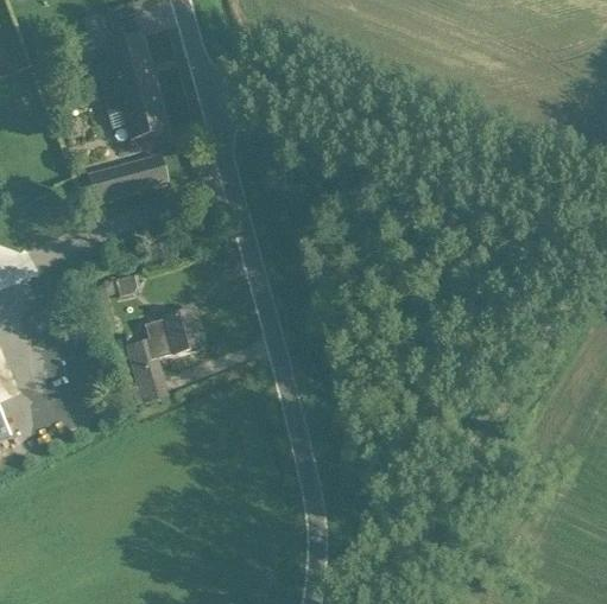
[(107,61),(93,64),(107,115),(120,110),(126,129),(128,140),(143,137),(165,129),(139,33),(117,39),(102,43),(107,61)]
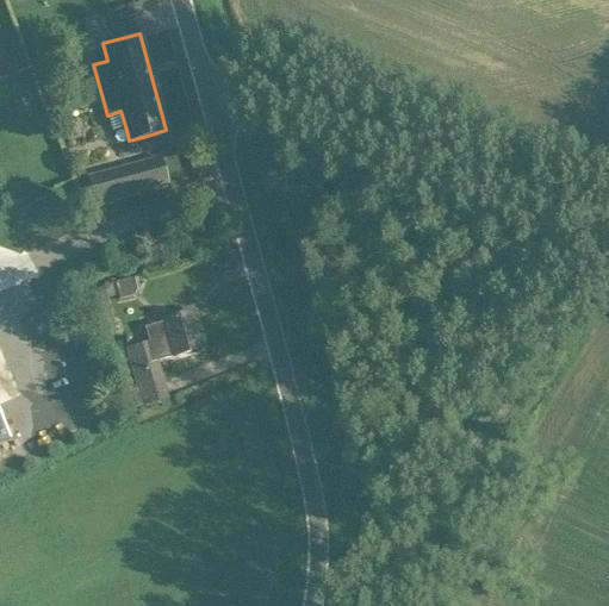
[(95,201),(143,188),(166,182),(159,155),(87,174),(95,201)]
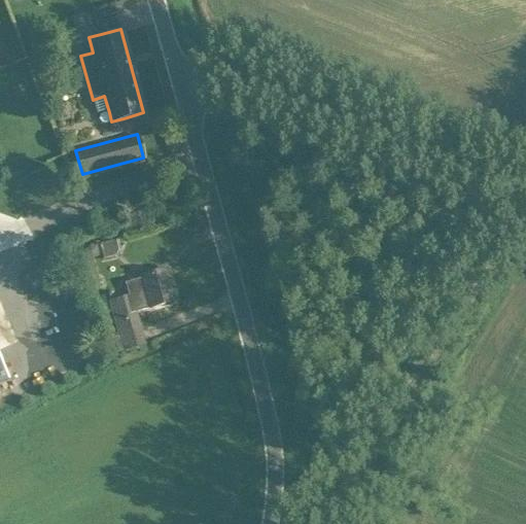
[(114,254),(118,248),(115,238),(99,242),(103,256),(114,254)]
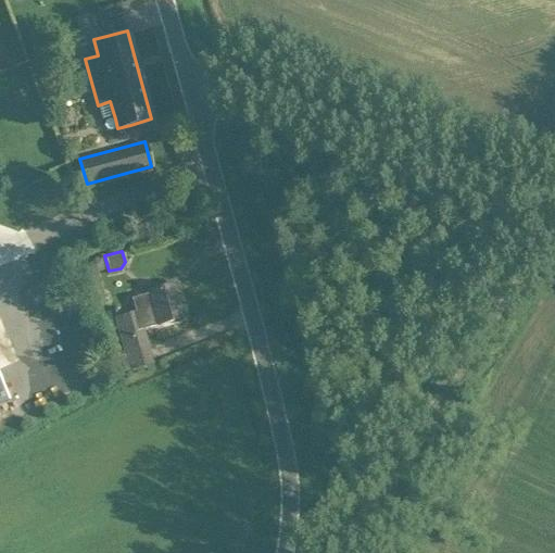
[(176,283),(154,288),(148,289),(148,291),(130,296),(135,309),(115,314),(129,366),(151,361),(141,327),(185,315),(176,283)]
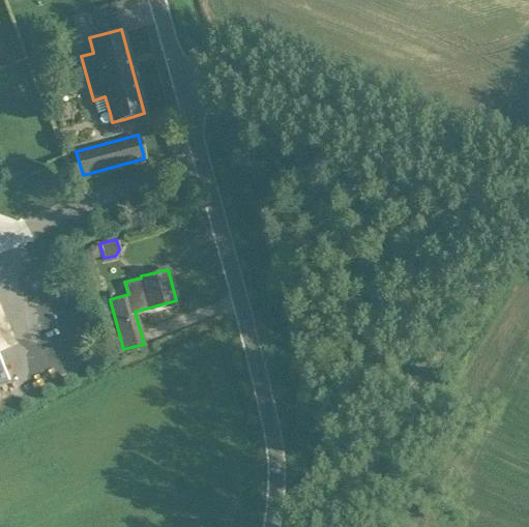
[(111,326),(106,305),(97,308),(103,328),(111,326)]
